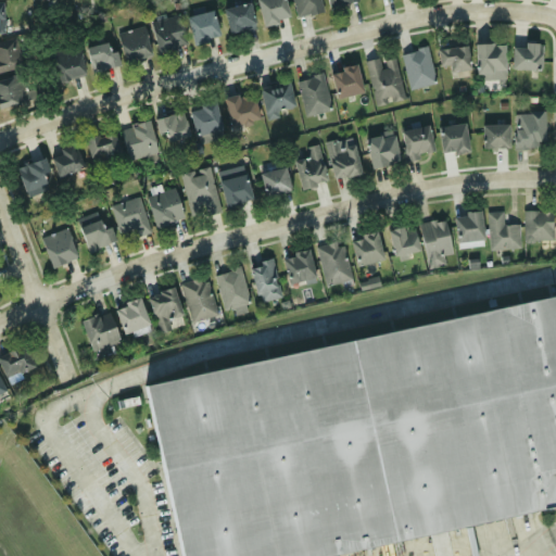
[(255,0),(263,25),(288,19),(283,0),(255,0)]
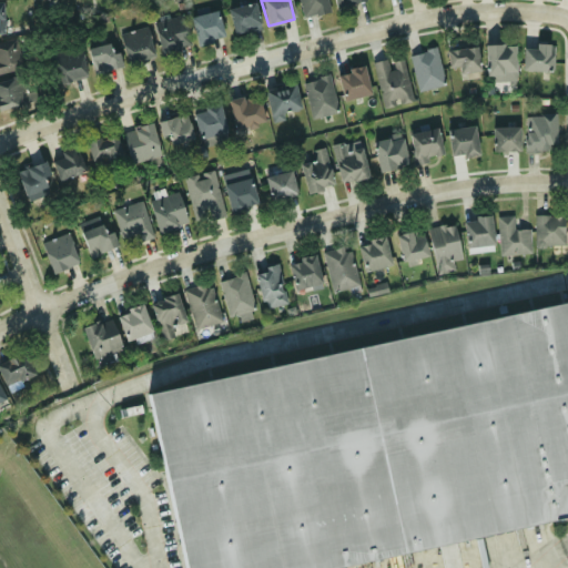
[(297,0),(302,17),(327,11),(324,0),(297,0)]
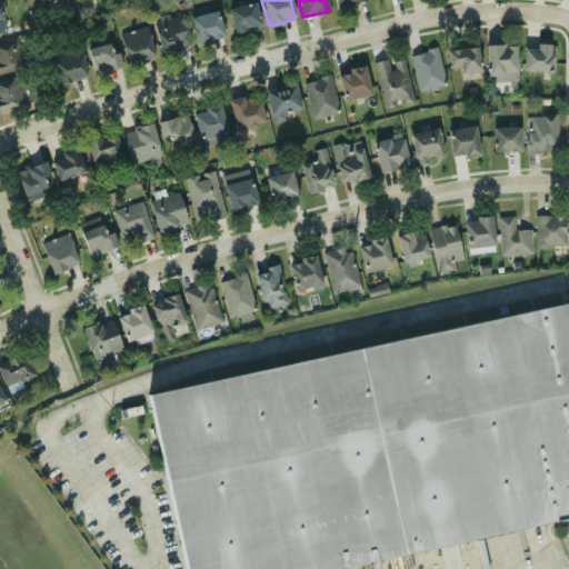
[(233,35),(260,29),(255,2),(228,8),(233,35)]
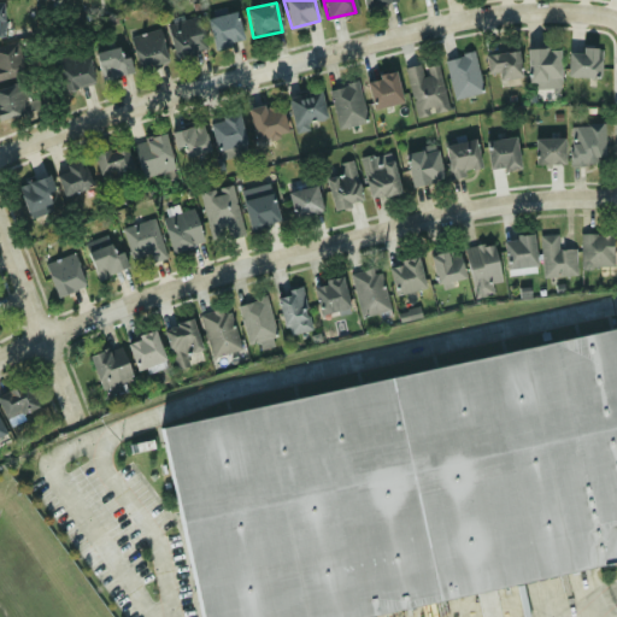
[(206,19),(213,48),(244,41),(235,11),(206,19)]
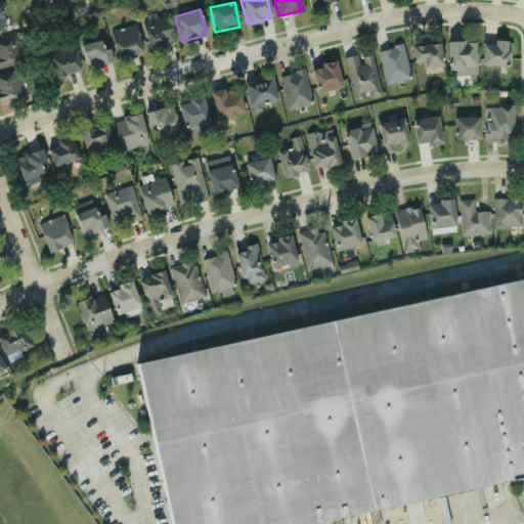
[(143,18),(148,48),(174,43),(169,13),(143,18)]
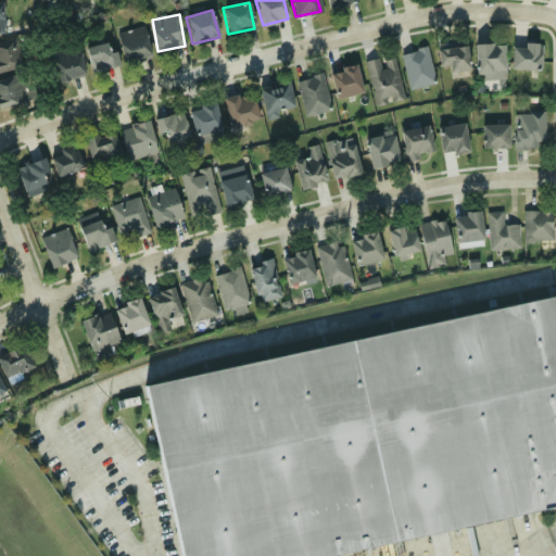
[(124,63),(151,58),(144,26),(117,32),(124,63)]
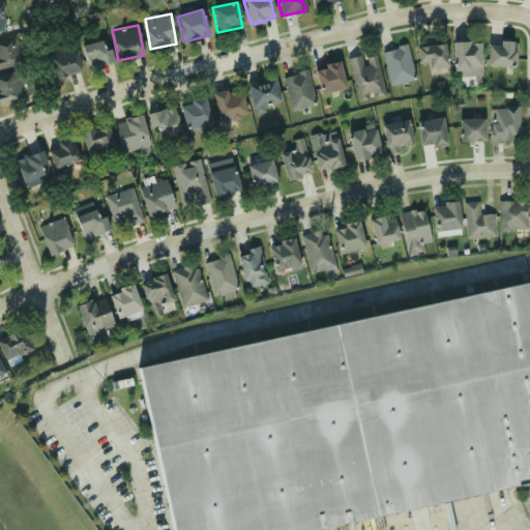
[(0,67),(21,64),(16,37),(0,39),(0,67)]
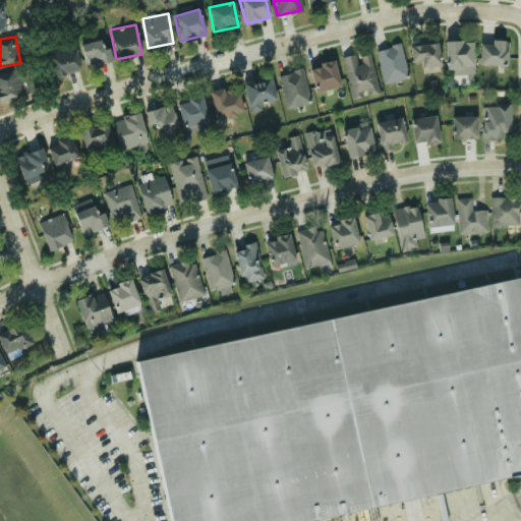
[(85,66),(110,60),(105,38),(80,44),(85,66)]
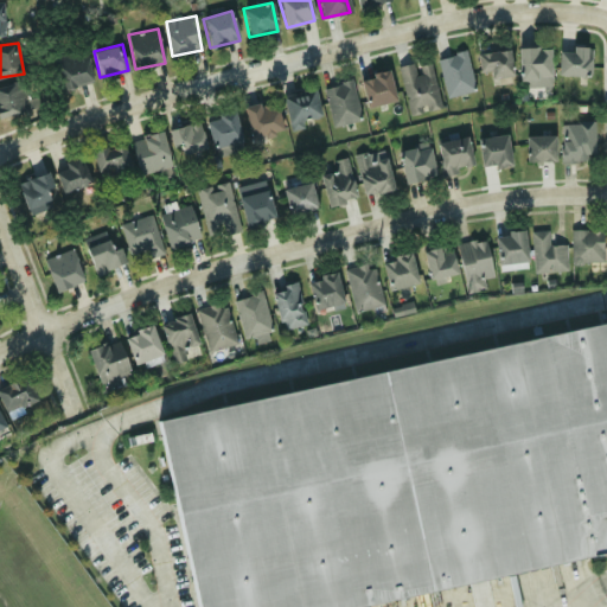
[(493,82),(515,72),(503,48),(477,58),(483,72),(487,70),(493,82)]
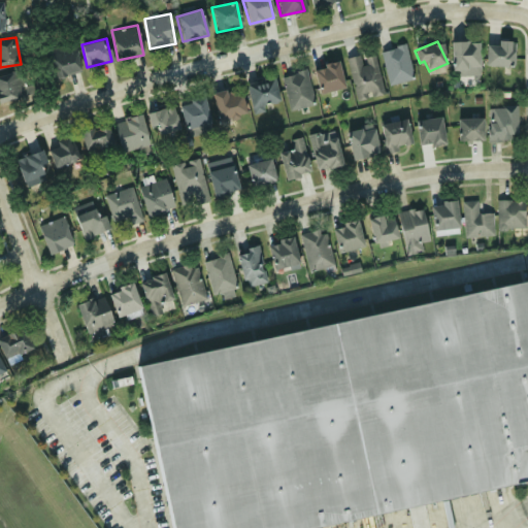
[(480,41),(452,41),(452,74),(480,74),(480,41)]
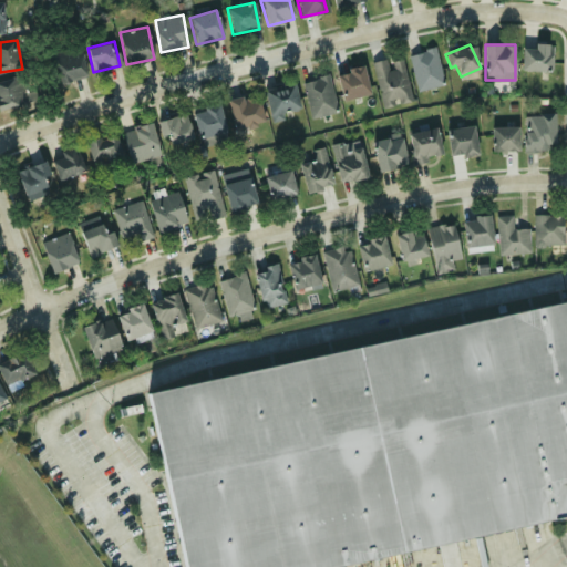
[(552,45),(522,45),(522,71),(552,71),(552,45)]
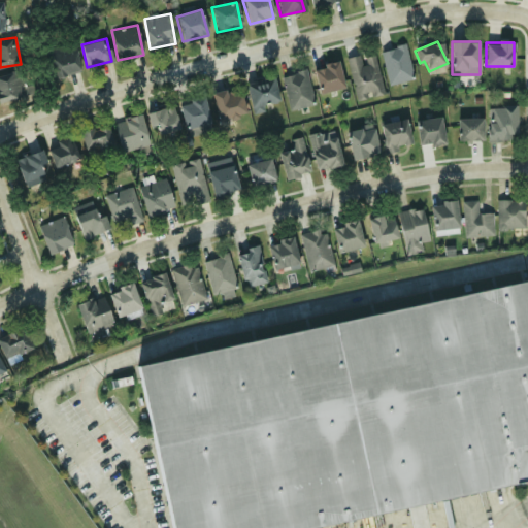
[(72,45),(48,55),(58,78),(81,69),(72,45)]
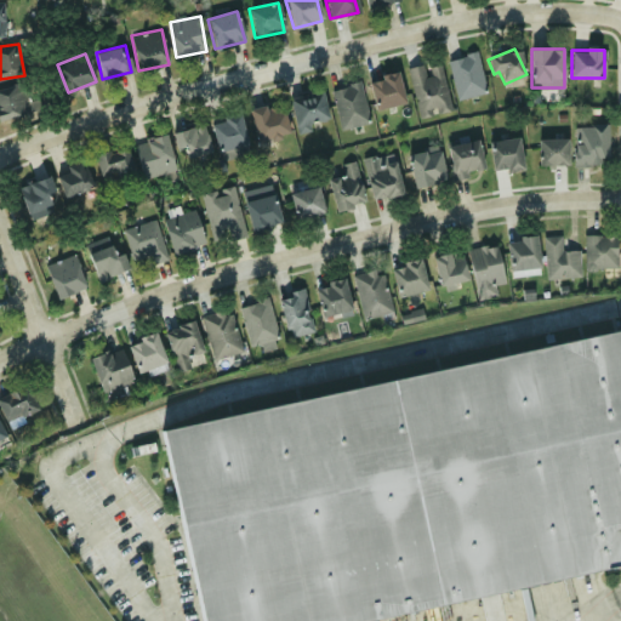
[(477,53),(448,60),(455,100),(485,92),(477,53)]
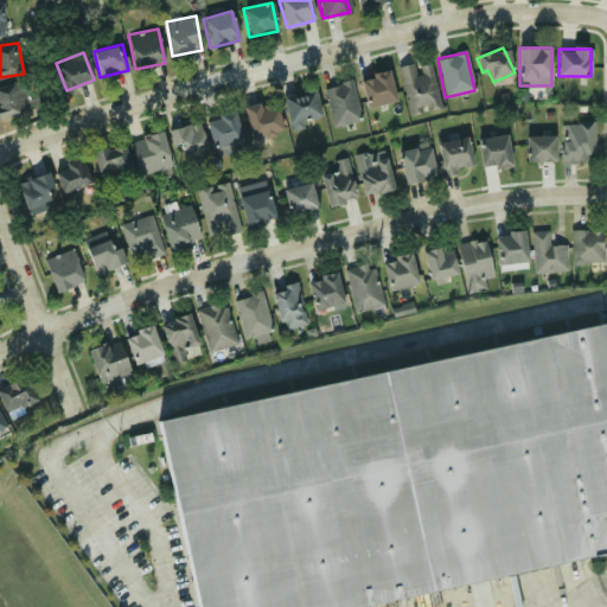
[(398,66),(408,114),(440,108),(430,61),(398,66)]
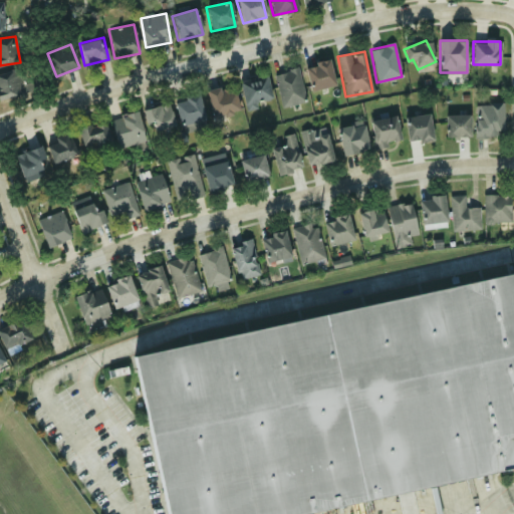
[(305,66),(310,91),(335,85),(329,60),(305,66)]
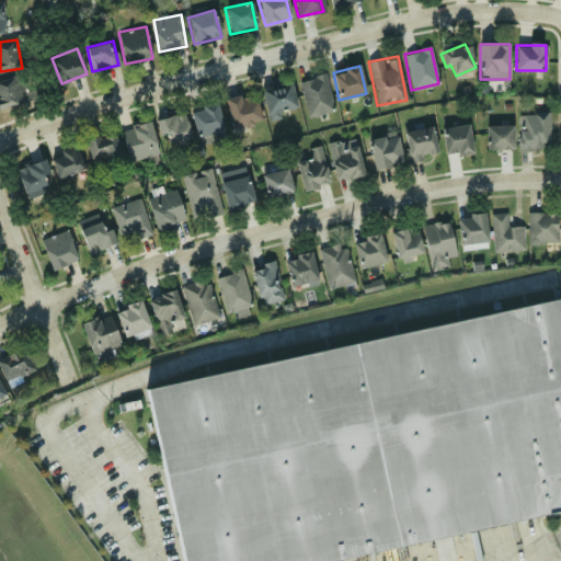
[(0,107),(25,103),(21,75),(0,78),(0,107)]
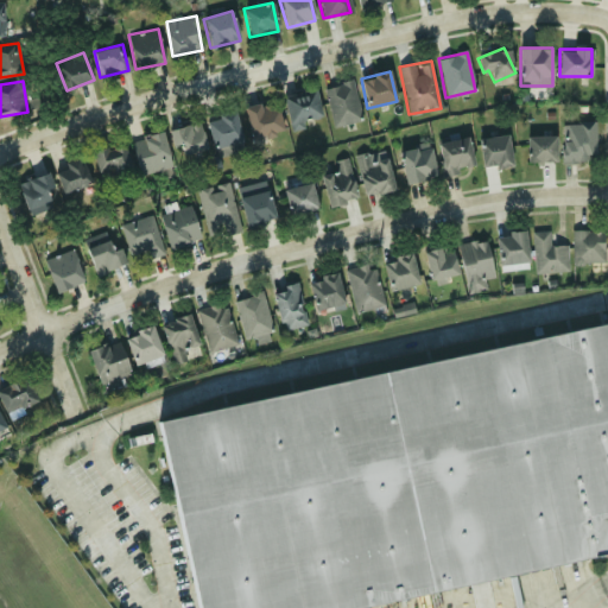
[(361,121),(352,81),(324,87),(333,127),(361,121)]
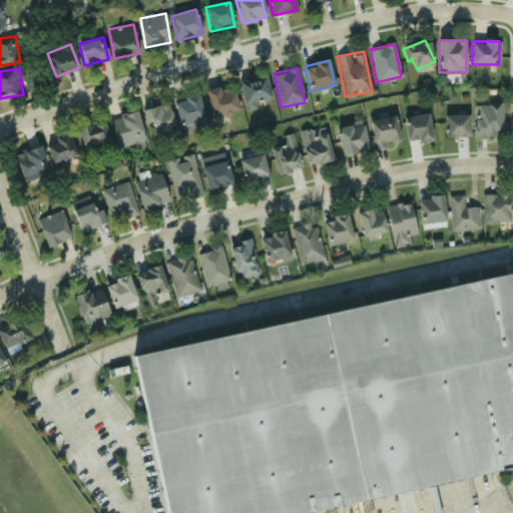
[(237,82),(244,106),(272,98),(265,74),(237,82)]
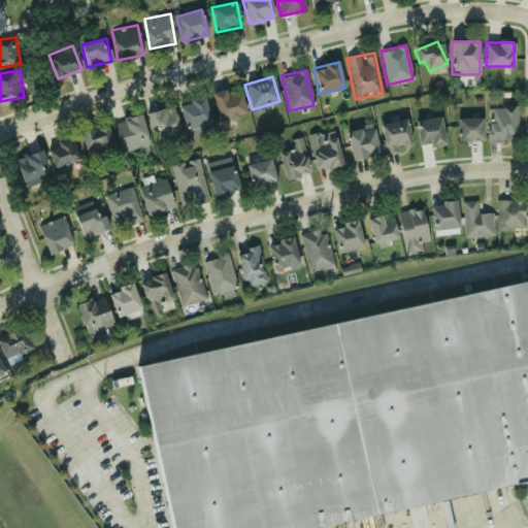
[(217,119),(244,114),(240,88),(212,93),(217,119)]
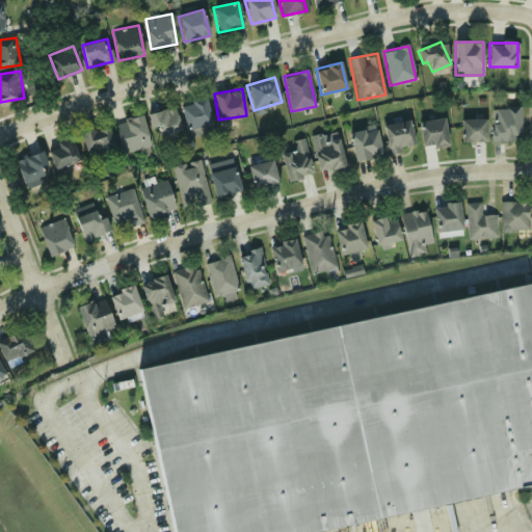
[(180,104),(186,130),(212,125),(206,98),(180,104)]
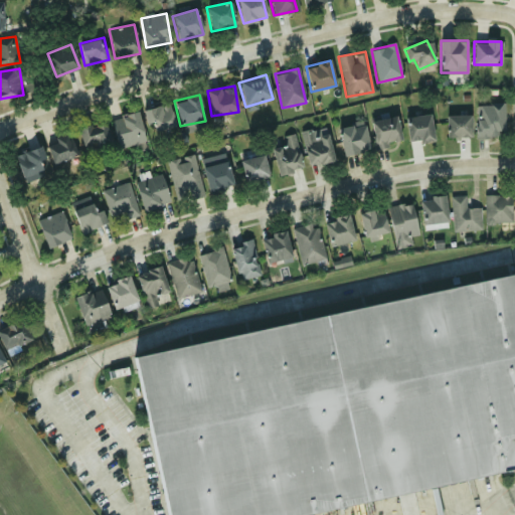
[(146,126),(153,125),(154,131),(174,127),(169,104),(143,109),(146,126)]
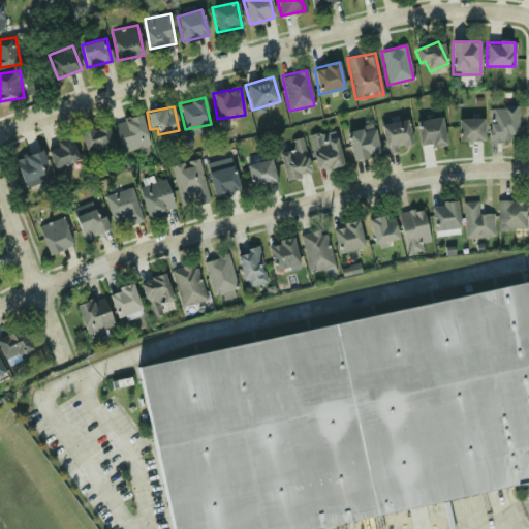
[(489,106),(490,141),(518,141),(518,106),(489,106)]
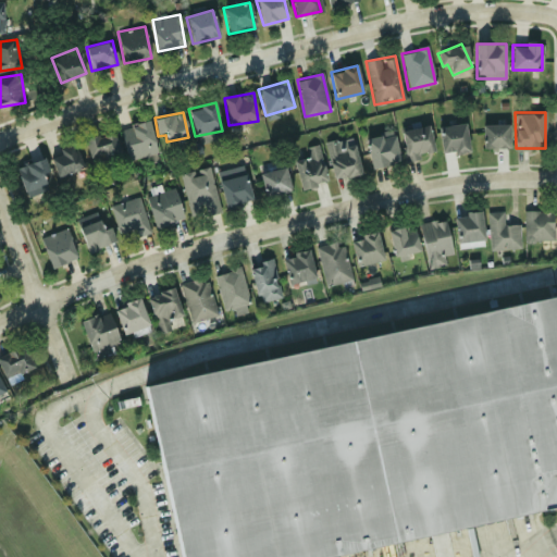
[(121,130),(128,160),(157,152),(149,122),(121,130)]
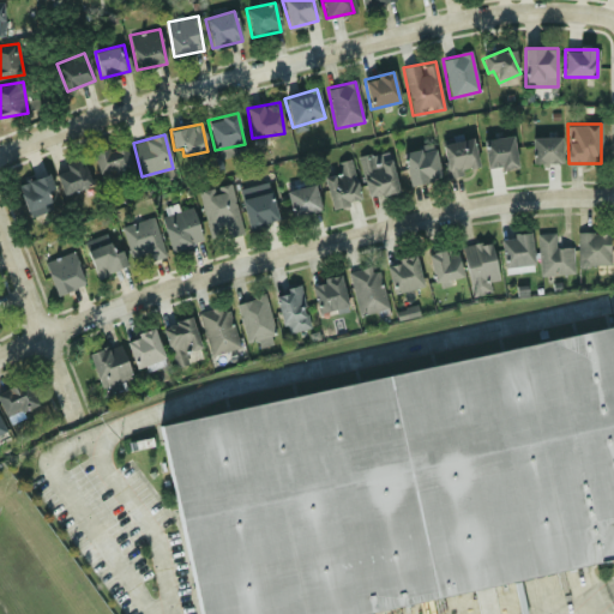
[(560,163),(560,137),(533,137),(533,163),(560,163)]
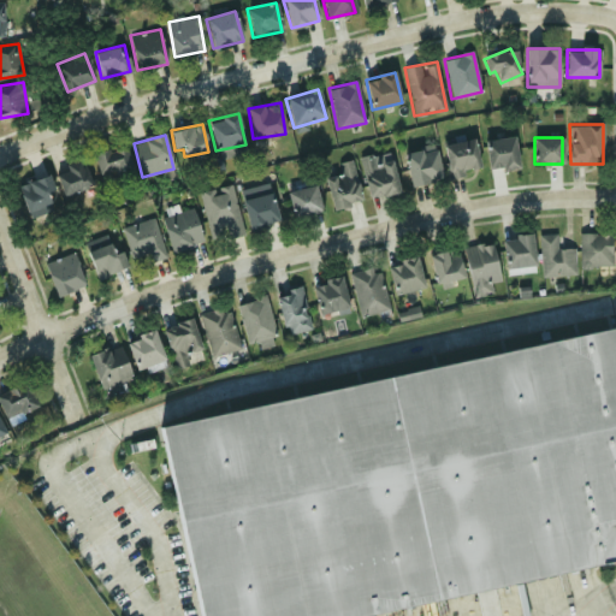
[(442,146),(449,178),(481,171),(474,138),(442,146)]
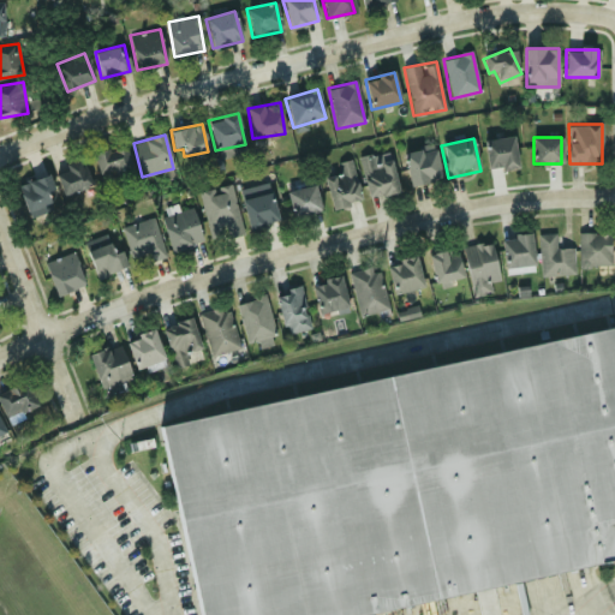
[(487,139),(488,171),(517,168),(515,138),(487,139)]
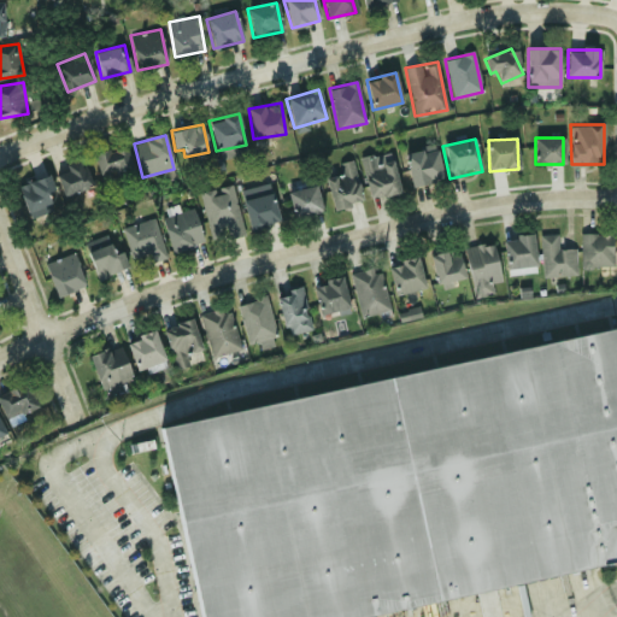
[(133,171),(124,146),(93,156),(100,181),(133,171)]
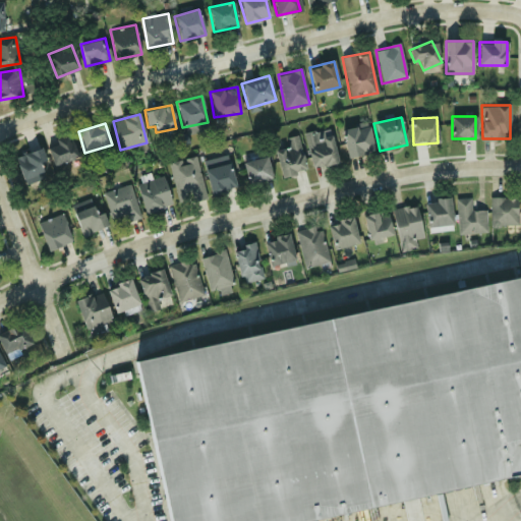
[(342,130),(348,158),(374,153),(368,125),(342,130)]
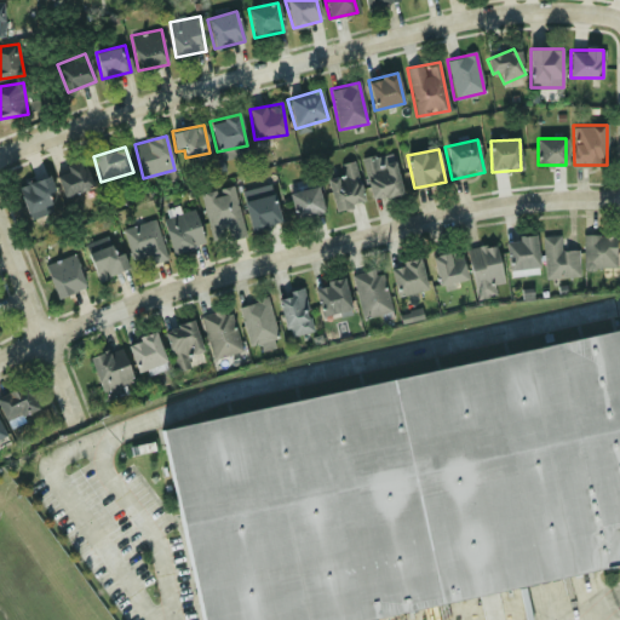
[(401,194),(391,151),(362,159),(372,201),(401,194)]
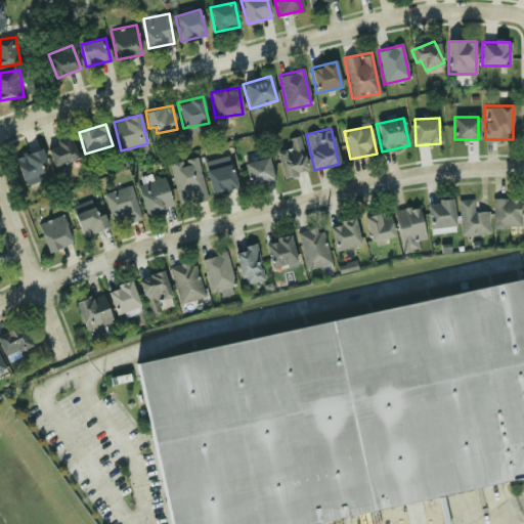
[(79,157),(70,136),(45,146),(54,167),(79,157)]
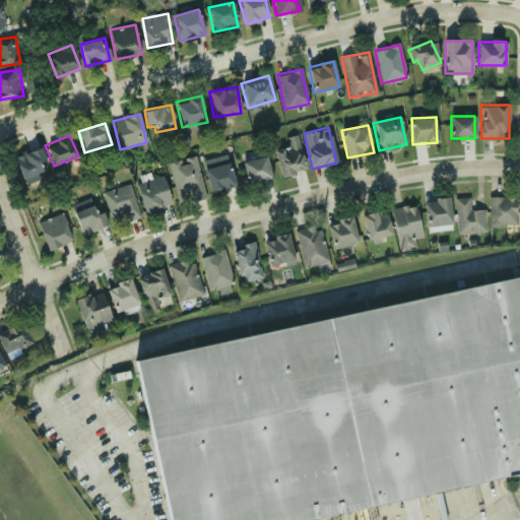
[(285,138),(287,146),(273,150),(281,177),(306,171),(296,135),(285,138)]
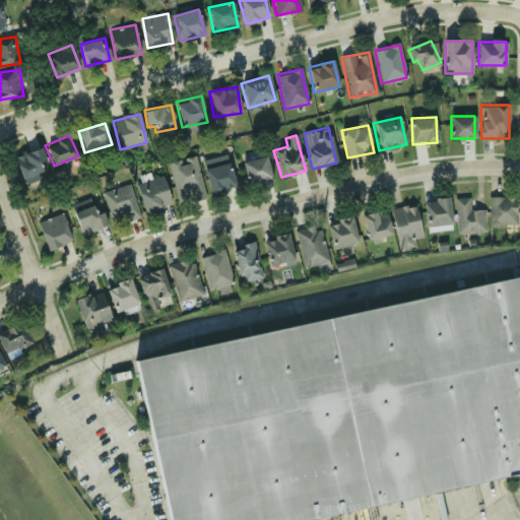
[(25,179),(49,166),(38,146),(14,159),(25,179)]
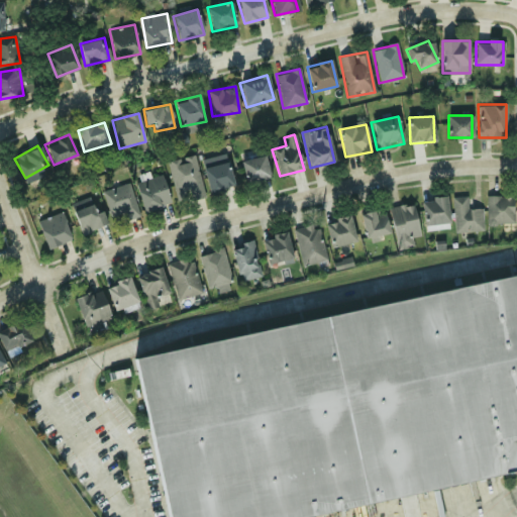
[(168,161),(176,202),(203,197),(195,156),(168,161)]
